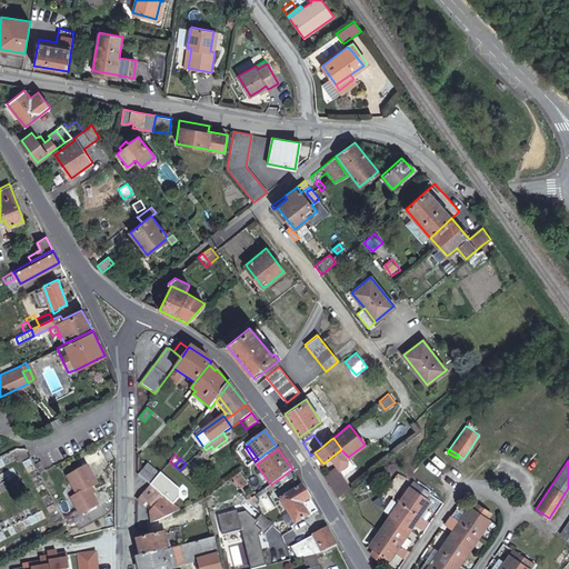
[(45,470),(40,461),(35,465),(39,473),(45,470)]
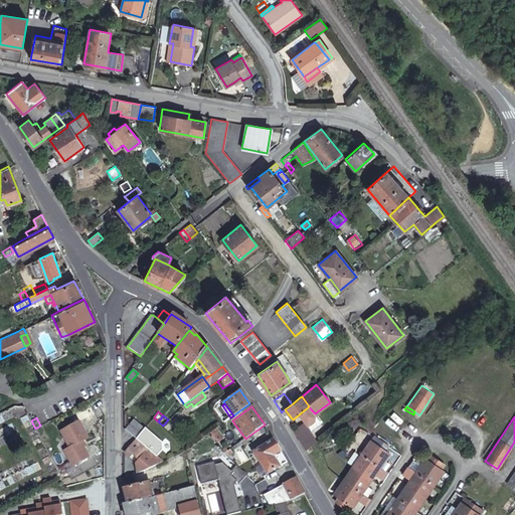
[(145,428),(133,418),(125,428),(137,439),(145,428)]
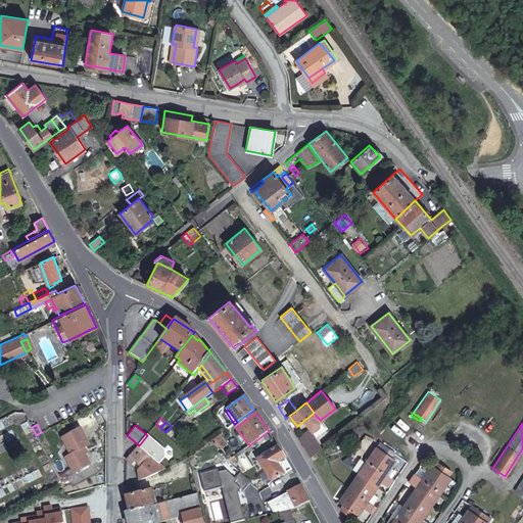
[(397,438),(402,434),(394,425),(390,429),(397,438)]
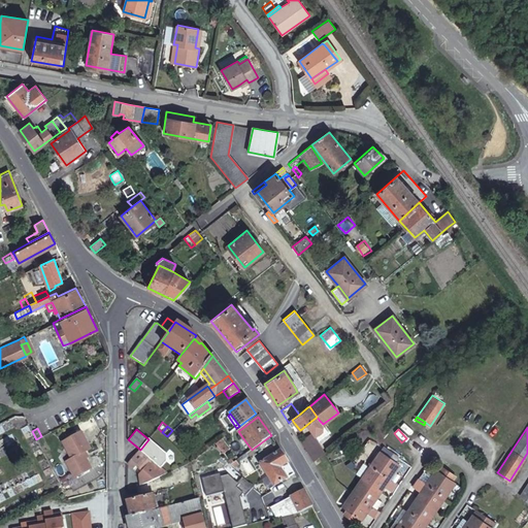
[(90,448),(80,431),(62,442),(71,459),(66,462),(74,477),(92,467),(87,458),(83,452),(85,451),(90,448)]
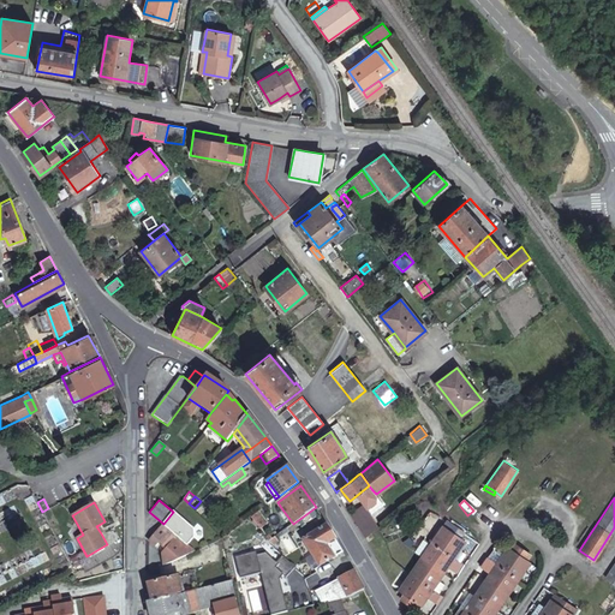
[(377,529),(362,505),(350,513),(365,538),(377,529)]
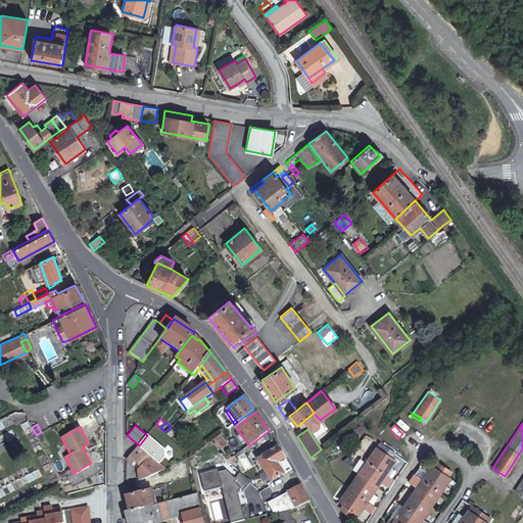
[(246,441),(240,433),(237,435),(243,443),(246,441)]
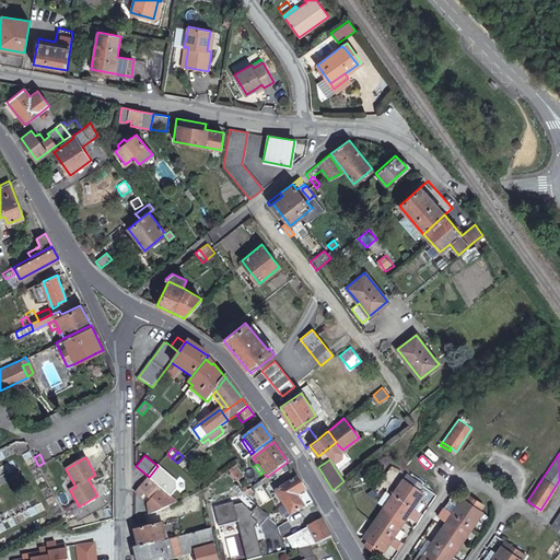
[(243,476),(235,465),(229,470),(236,481),(243,476)]
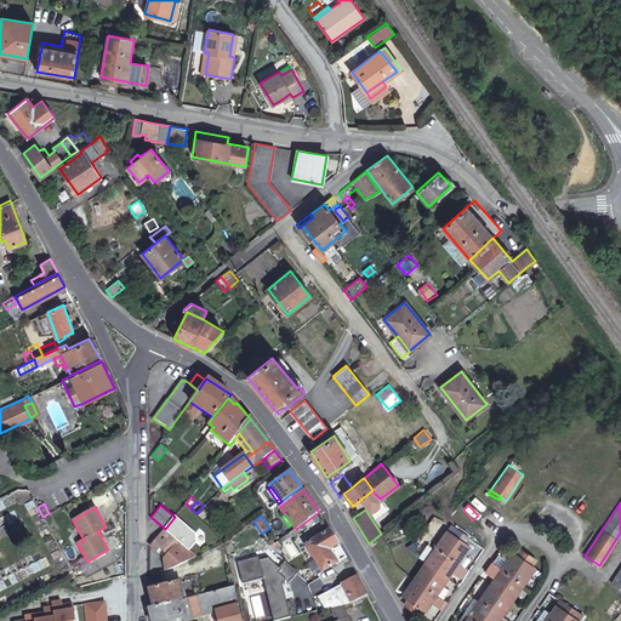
[(468,536),(453,525),(449,531),(448,530),(403,596),(409,598),(404,605),(421,616),(431,602),(437,593),(442,586),(453,571),(457,563),(463,554),(468,546),(463,543),(468,536)]
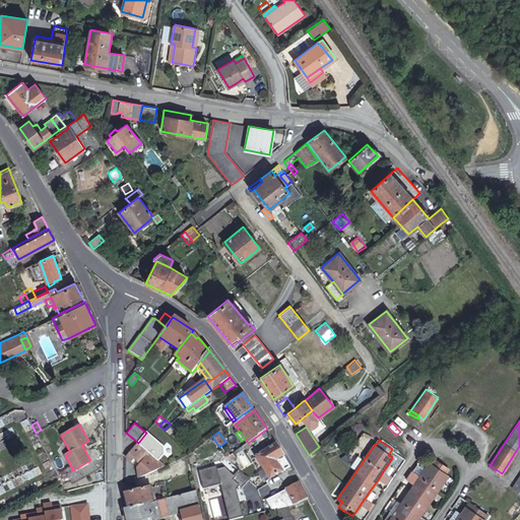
[(282,455),(275,444),(256,455),(269,477),(280,471),(274,460),(282,455)]
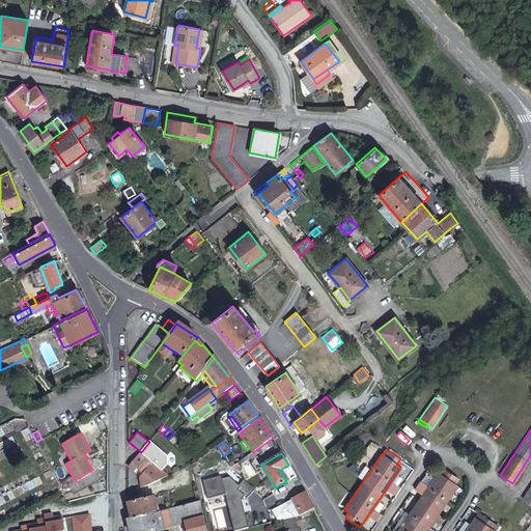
[(145,458),(139,454),(129,468),(135,474),(137,471),(145,458)]
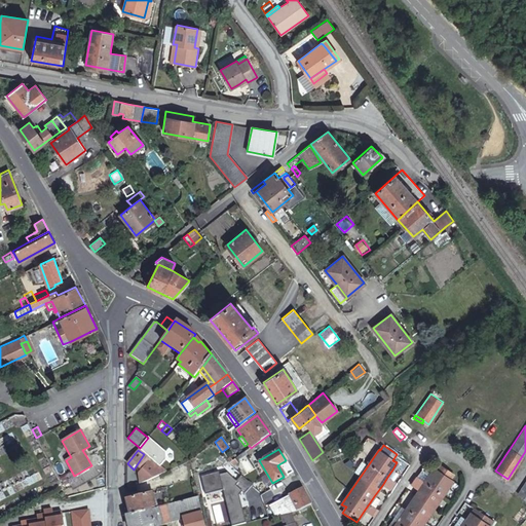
[(150,459),(144,454),(136,466),(141,471),(150,459)]
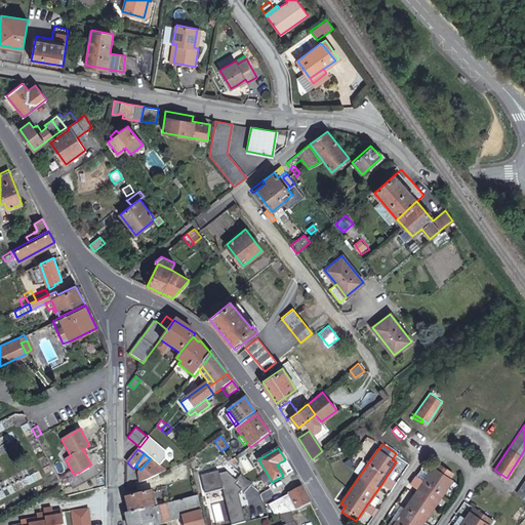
[(235,459),(244,474),(253,468),(244,453),(235,459)]
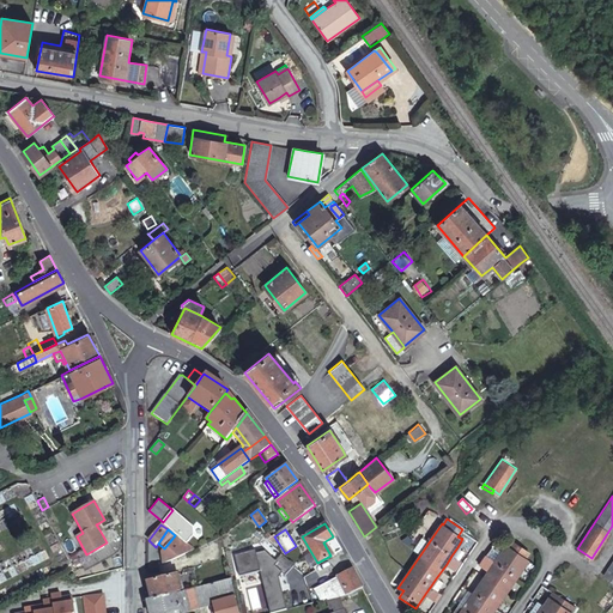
[(193,550),(175,535),(164,548),(165,563),(171,560),(180,557),(193,550)]
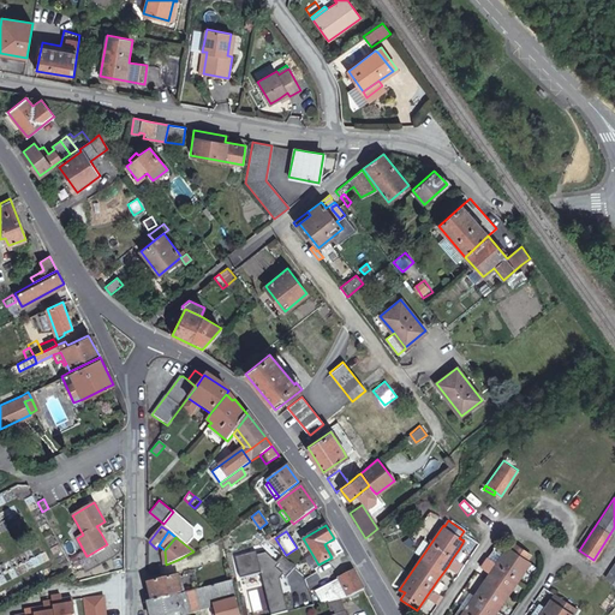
[(514,543),(511,542),(507,548),(496,563),(489,573),(482,584),(475,595),(464,610),(460,614),(493,614),(529,562),(525,561),(530,555),(519,548),(514,543)]
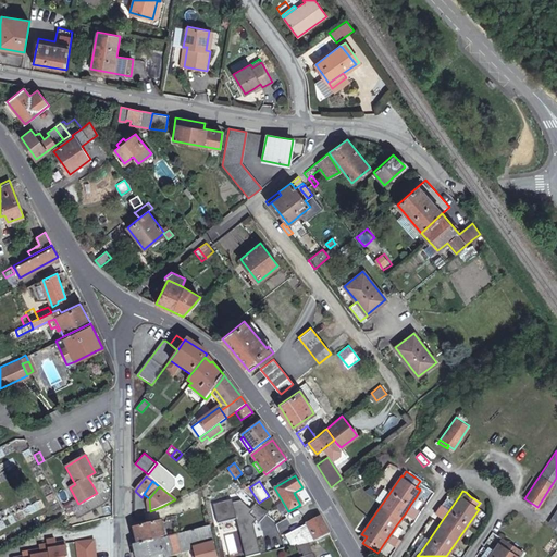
[(454,493),(445,507),(449,510),(459,496),(454,493)]
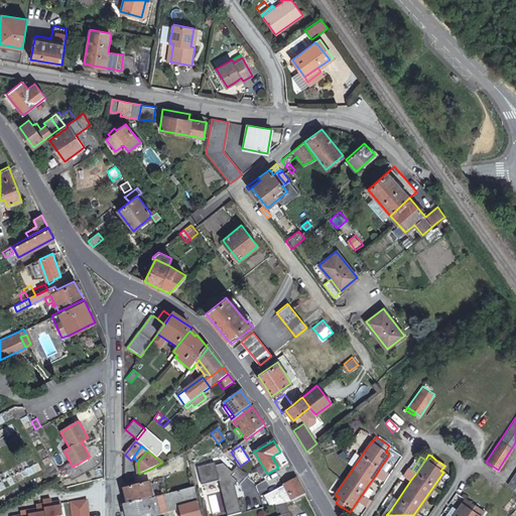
[(380,468),(386,472),(391,465),(385,461),(380,468)]
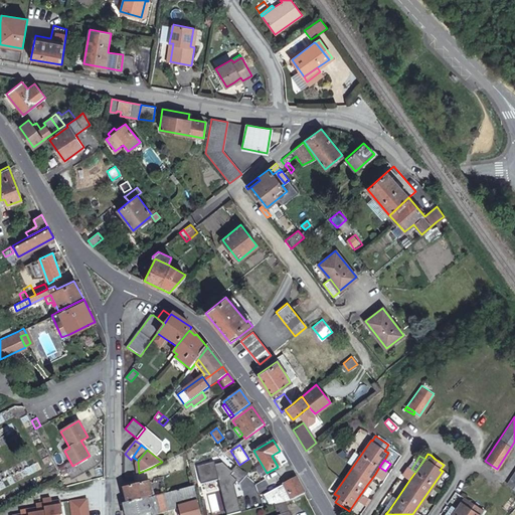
[(214,462),(197,466),(199,484),(218,479),(227,514),(240,511),(234,484),(237,481),(239,483),(246,475),(236,465),(230,471),(222,463),(215,464),(214,462)]
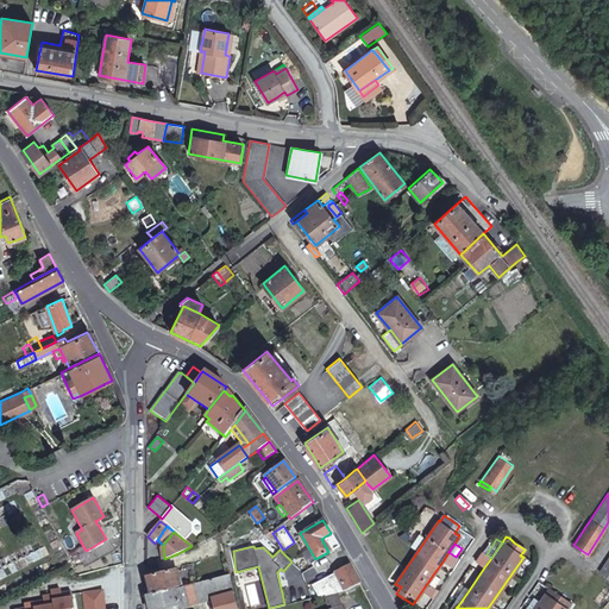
[(456,557),(449,552),(444,560),(450,565),(456,557)]
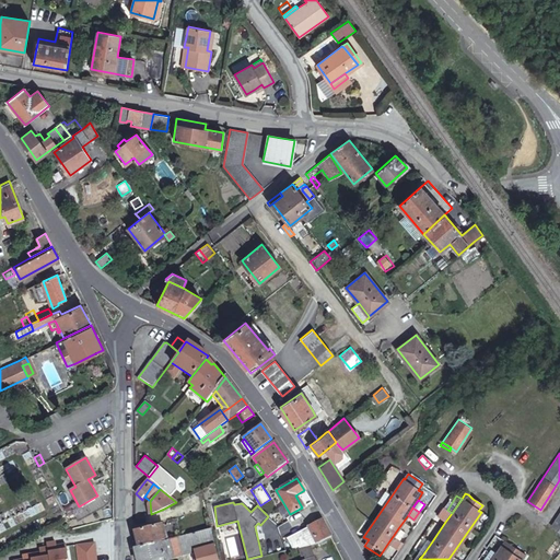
[(445,522),(452,513),(447,510),(441,518),(445,522)]
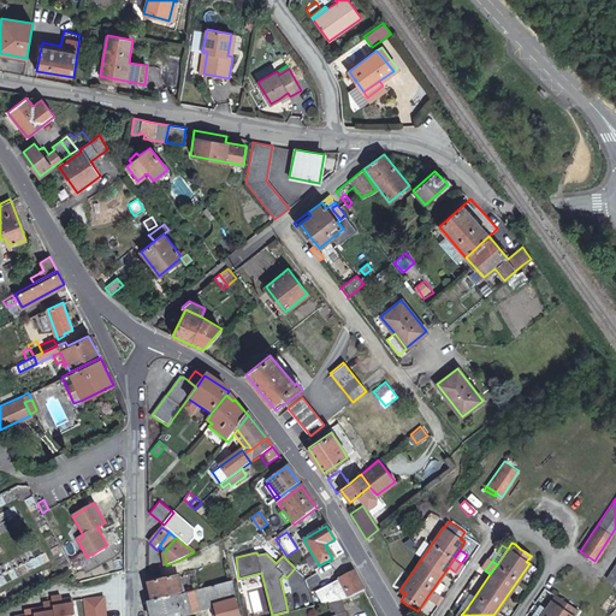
[(365,591),(354,570),(315,592),(321,604),(350,598),(365,591)]
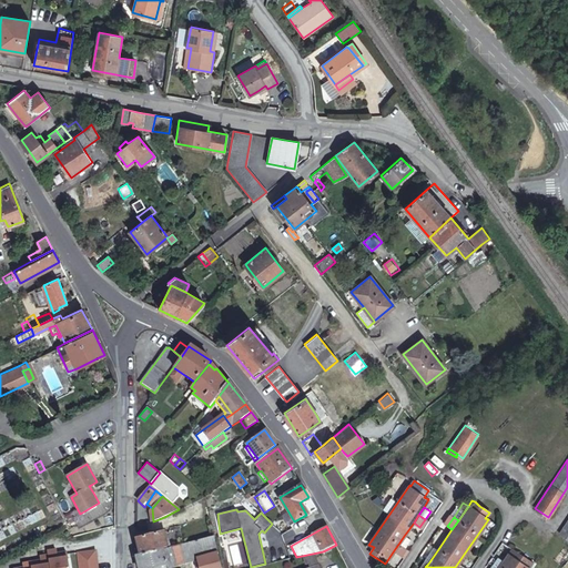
[(135,535),(140,555),(168,547),(163,531),(149,535),(148,531),(135,535)]
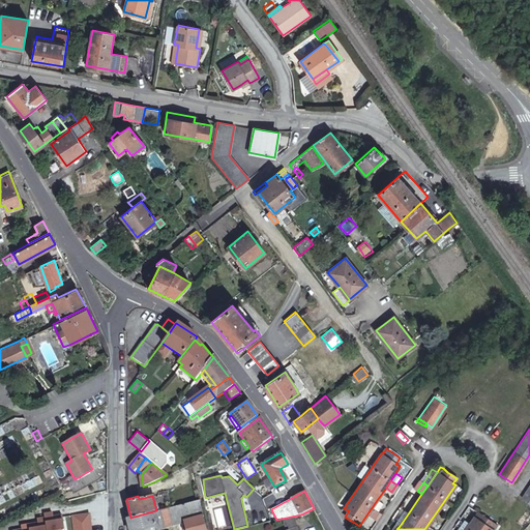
[(184,504),(156,510),(130,518),(126,519),(129,529),(145,529),(156,527),(156,529),(184,523),(185,529),(205,529),(200,500),(184,504)]
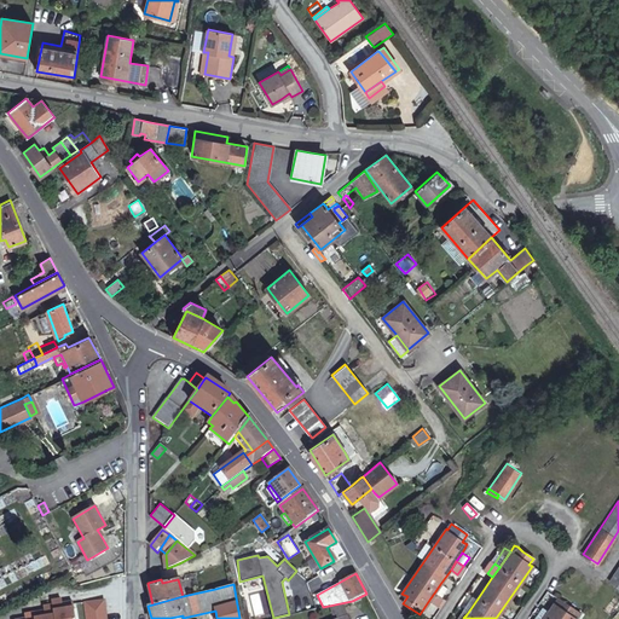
[(440,584),(435,591),(440,595),(443,596),(447,589),(440,584)]
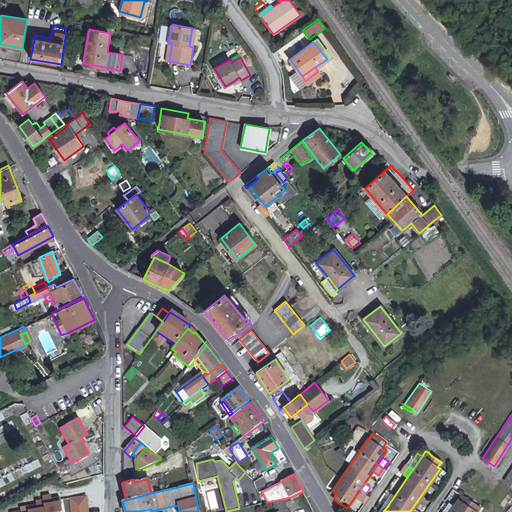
[(397,483),(391,492),(395,495),(401,486),(397,483)]
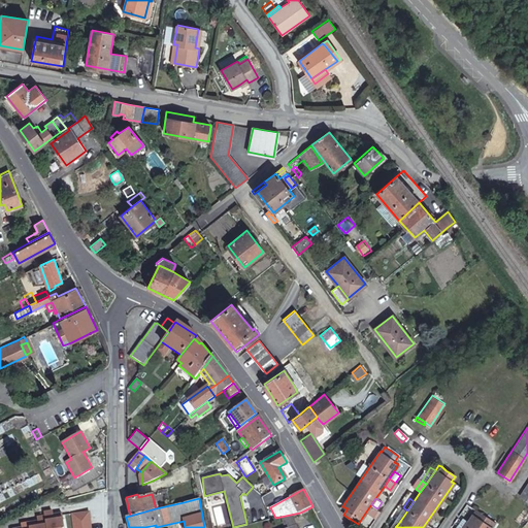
[(375,507),(371,504),(366,512),(370,515),(375,507)]
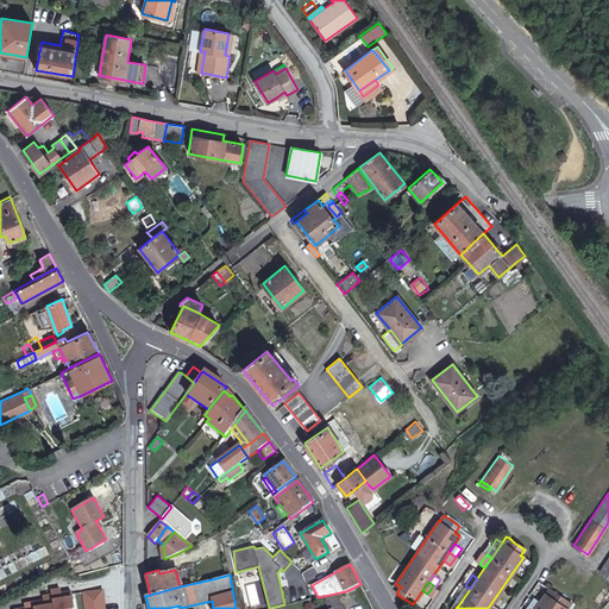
[(465,585),(454,601),(459,604),(470,589),(465,585)]
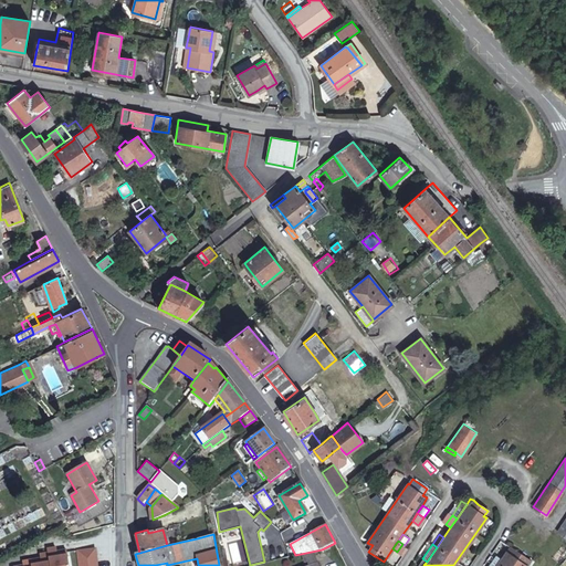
[(95,565),(92,546),(74,549),(76,565),(95,565)]
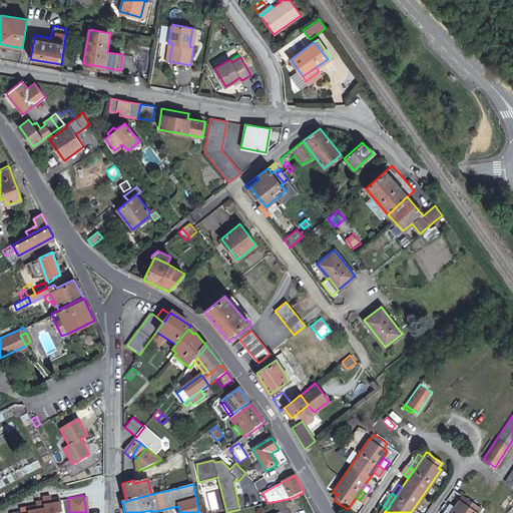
[(60,512),(57,498),(48,500),(47,496),(40,498),(40,501),(33,503),(34,507),(18,510),(18,512),(60,512)]
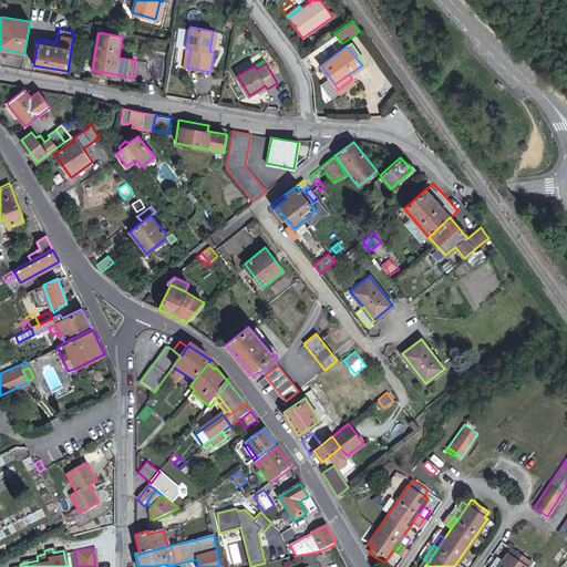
[(526,566),(531,562),(511,548),(503,559),(497,566),(526,566)]
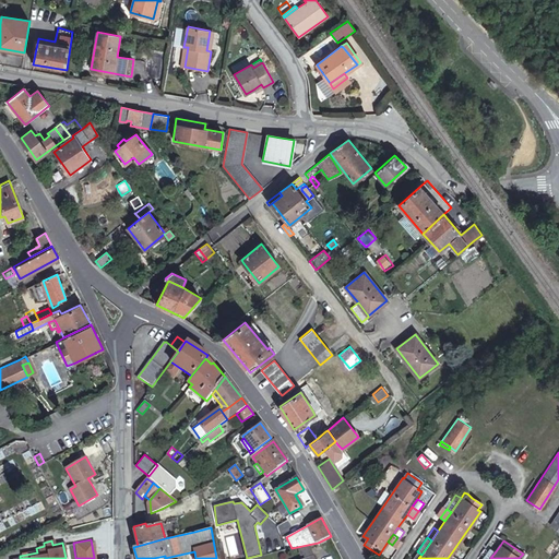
[(308,558),(312,558),(309,546),(299,549),(302,558),(308,558)]
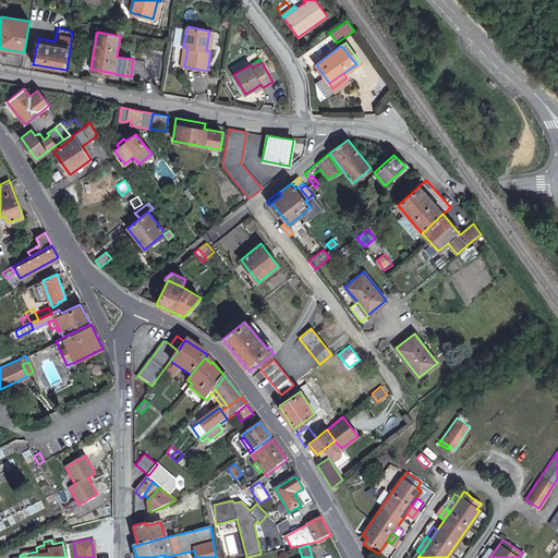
[(489,557),(495,550),(489,547),(481,557),(489,557)]
